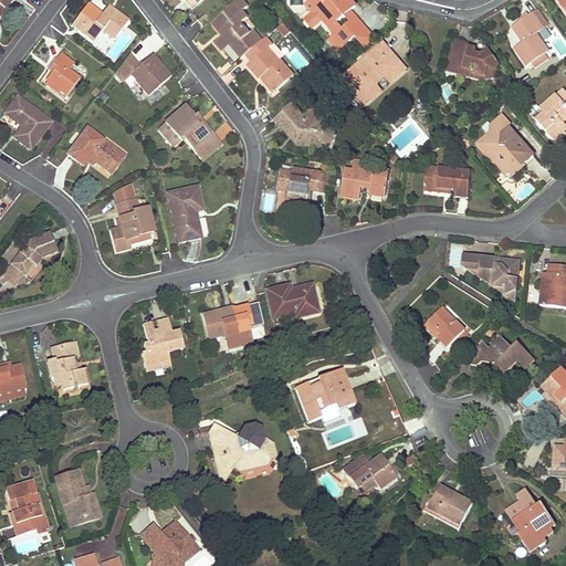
[(11,0),(0,0),(0,6),(4,10),(11,0)]
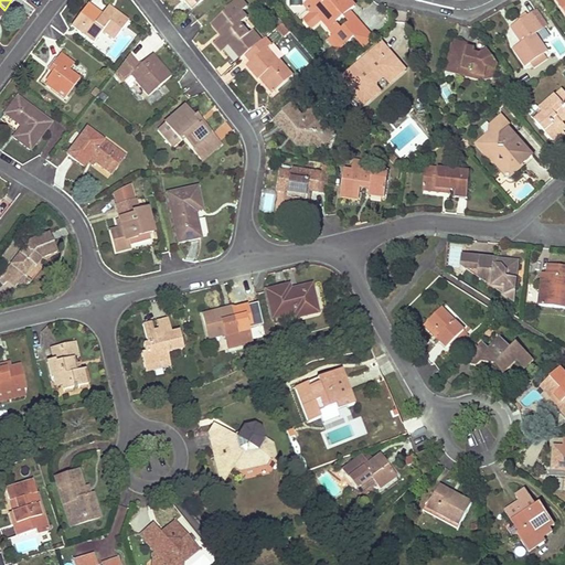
[(183,0),(191,9),(196,4),(192,0),(183,0)]
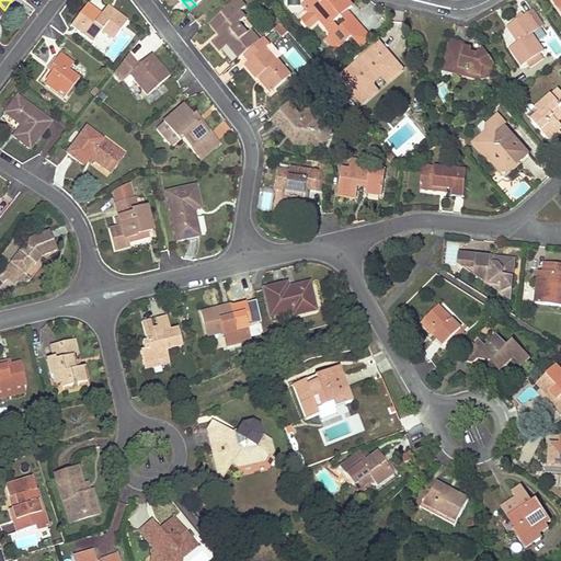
[(240,58),(244,54),(260,41),(251,31),(247,35),(240,27),(236,31),(233,29),(238,24),(244,19),(240,13),(245,8),(239,0),(235,0),(225,9),(225,12),(210,23),(217,32),(220,30),(221,32),(224,34),(220,36),(213,43),(220,52),(228,45),(240,58)]
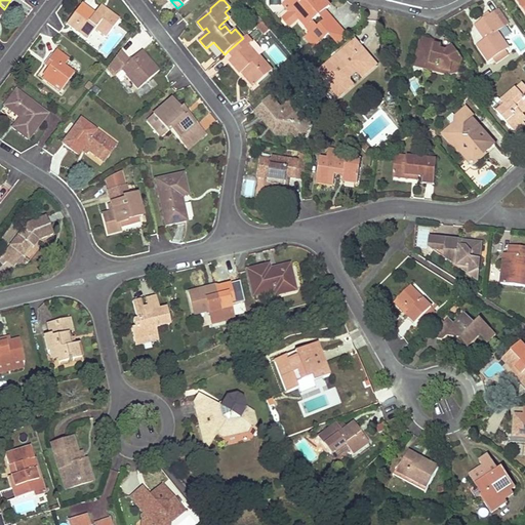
[(288,0),(286,2),(293,9),(290,13),(282,19),(288,28),(297,19),(311,34),(305,39),(312,48),(328,34),(337,26),(329,16),(317,28),(313,22),(324,11),(329,6),(323,0),(314,0),(312,2),(310,0),(288,0)]
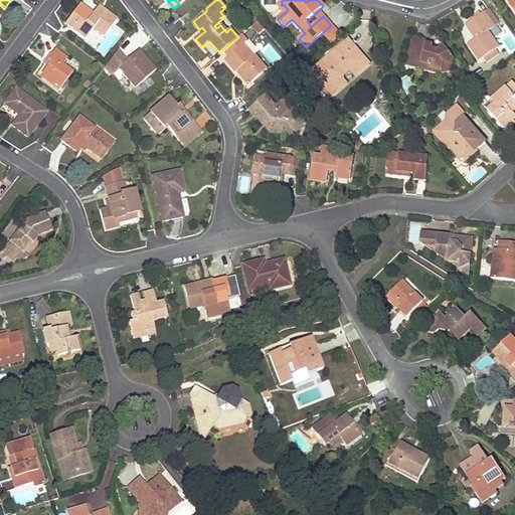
[(288,9),(281,2),(278,5),(285,13),(288,9)]
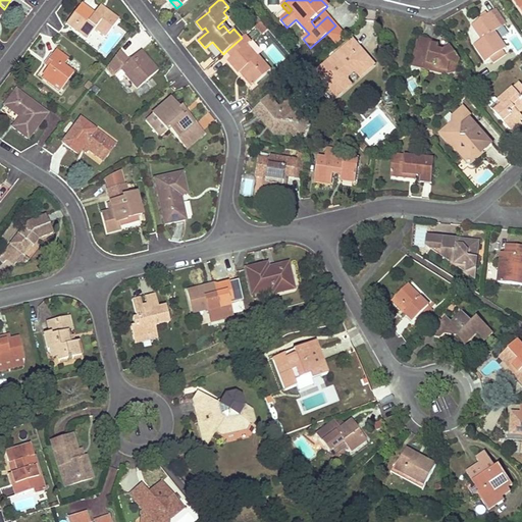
[(94,13),(81,3),(66,23),(87,39),(94,29),(105,37),(118,19),(108,12),(102,19),(96,15),(94,13)]
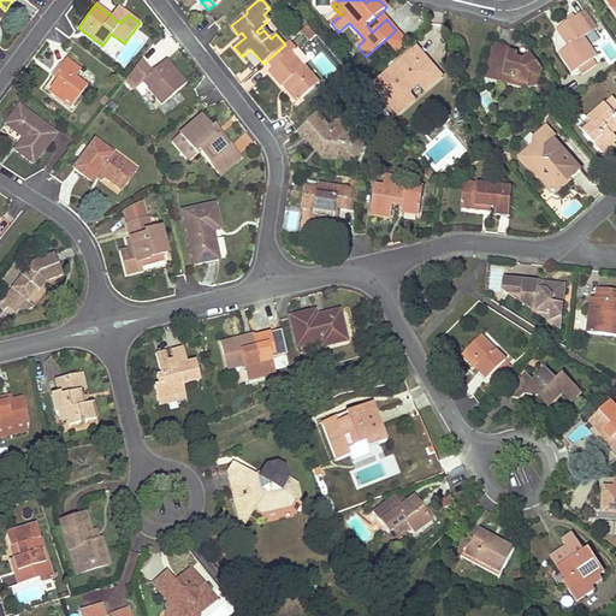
[(128,15),(118,6),(111,16),(113,18),(120,23),(128,15)]
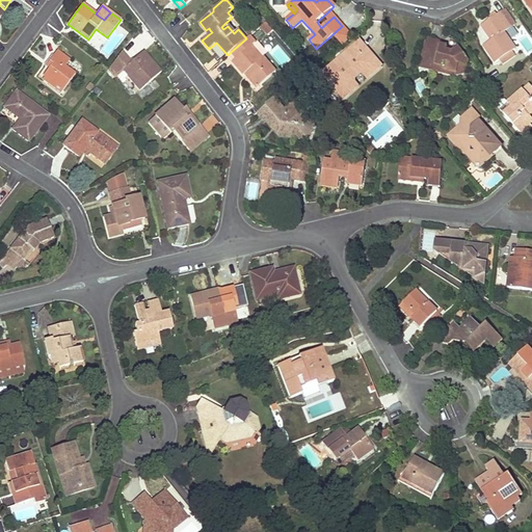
[(317,22),(321,28),(334,17),(328,11),(317,22)]
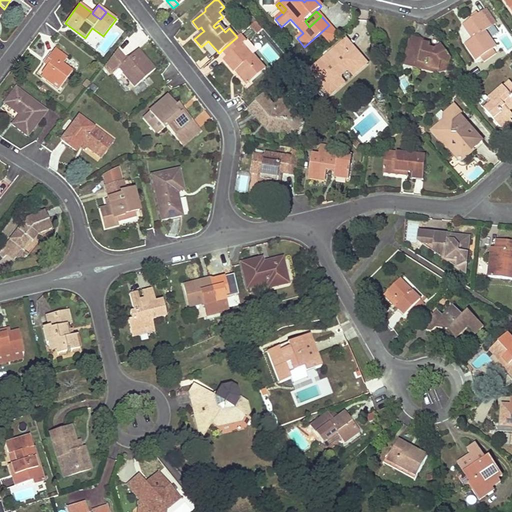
[(496,48),(485,32),(496,25),(486,11),(463,26),(473,39),(465,45),(476,62),(496,48)]
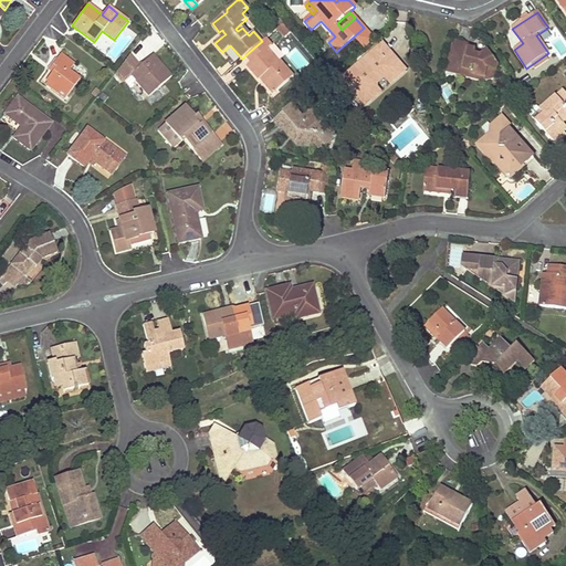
[(291,31),(283,23),(278,28),(285,37),(291,31)]
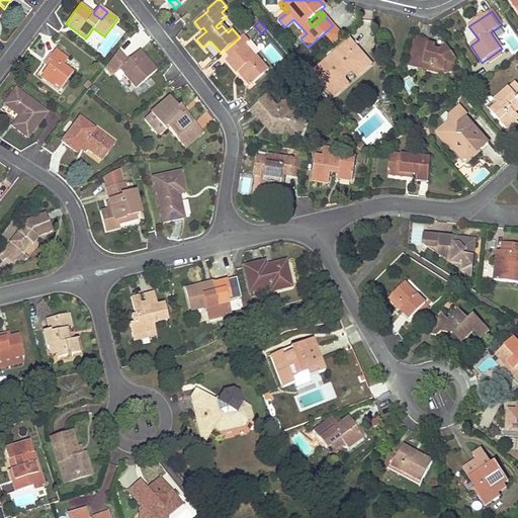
[(333,25),(324,33),(334,46),(343,37),(333,25)]
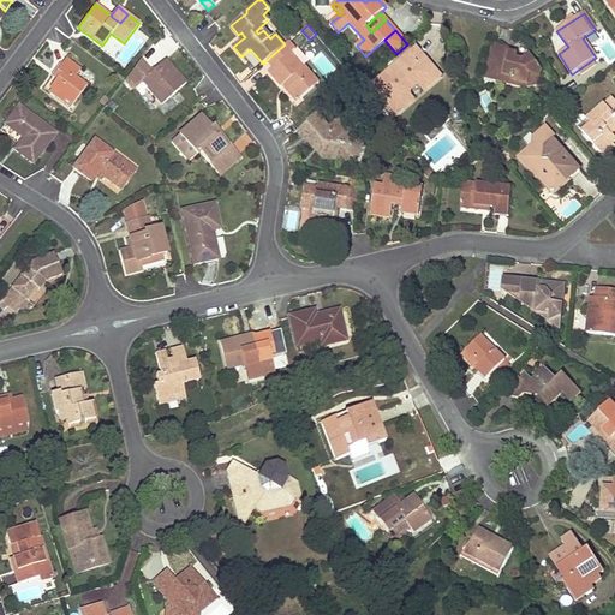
[(305,65),(304,66),(292,53),(296,49),(288,41),(285,45),(268,59),(274,67),(269,71),(282,87),(284,85),(287,82),(288,84),(302,99),(320,82),(305,65)]
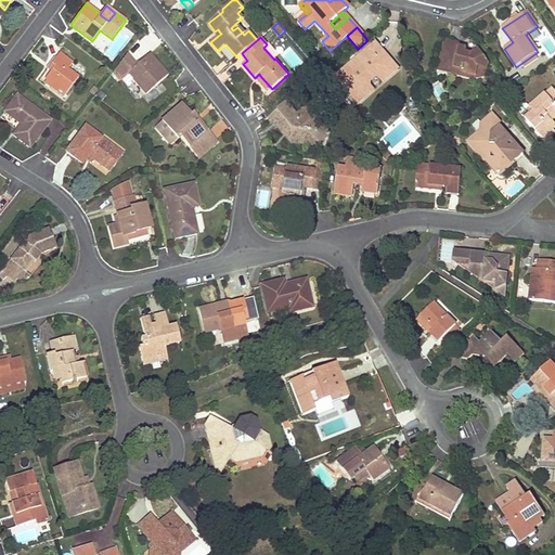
[(460,49),(461,44),(444,40),(441,54),(456,57),(459,48),(460,49)]
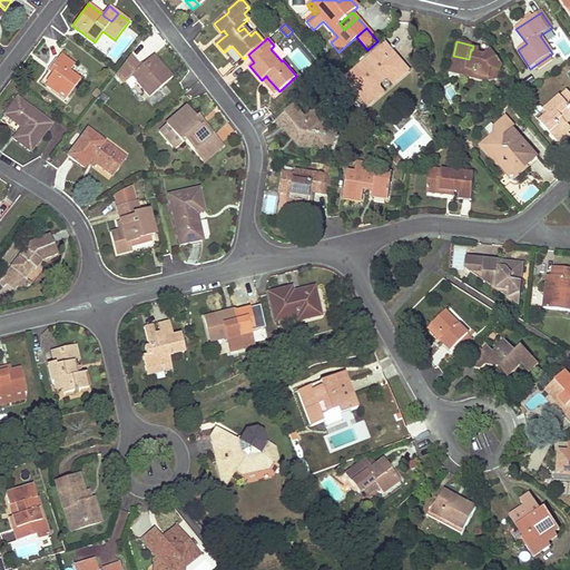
[(384,80),(387,81),(391,82),(393,85),(409,71),(386,46),(345,79),(367,106),(383,94),(380,90),(381,85),(384,80)]
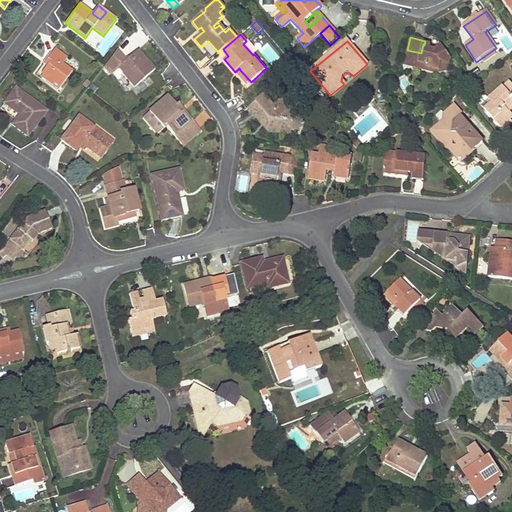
[(406,66),(414,68),(415,65),(418,61),(427,63),(426,66),(438,70),(440,62),(449,65),(450,60),(441,47),(435,51),(429,49),(430,46),(424,45),(423,44),(421,53),(407,50),(404,62),(407,62),(406,66)]
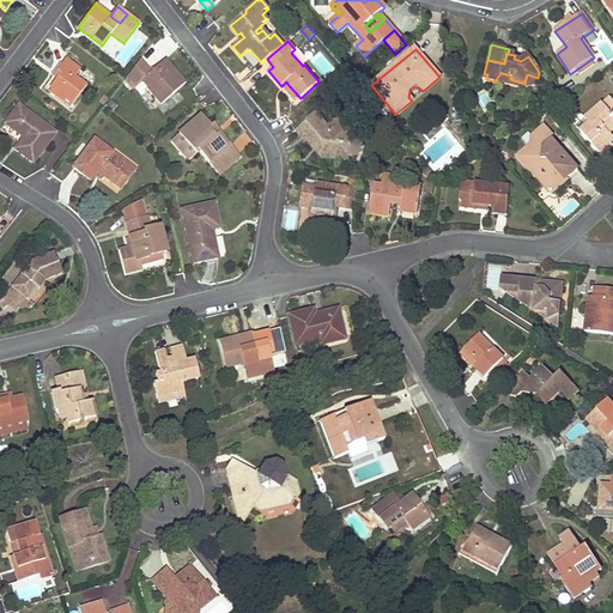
[(52,87),(65,98),(72,103),(86,85),(76,76),(80,68),(66,58),(61,66),(64,68),(58,77),(55,79),(50,86),(52,87)]
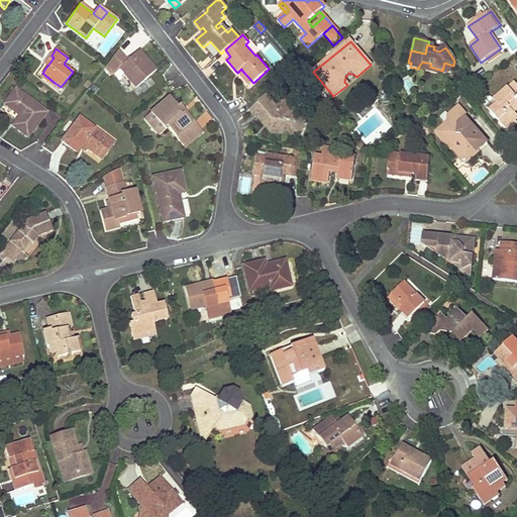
[(157,71),(139,50),(126,61),(118,50),(117,50),(118,52),(108,65),(107,65),(105,68),(111,75),(115,73),(115,75),(119,79),(123,79),(138,97),(150,87),(145,80),(157,71)]
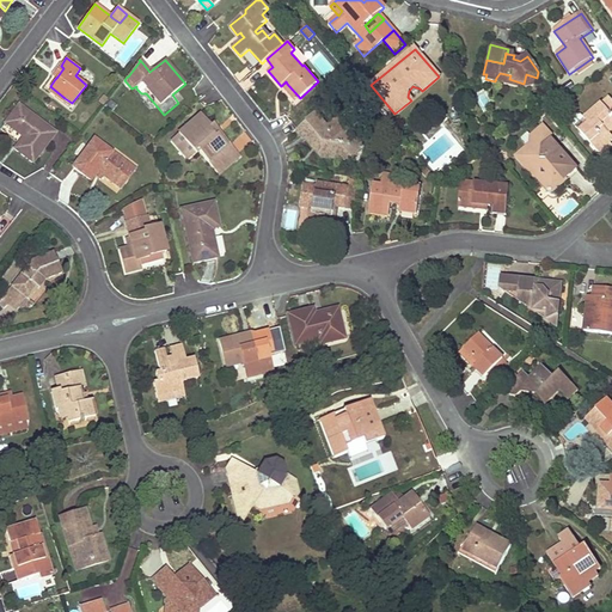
[(63,68),(61,66),(51,77),(55,79),(57,77),(63,68)]
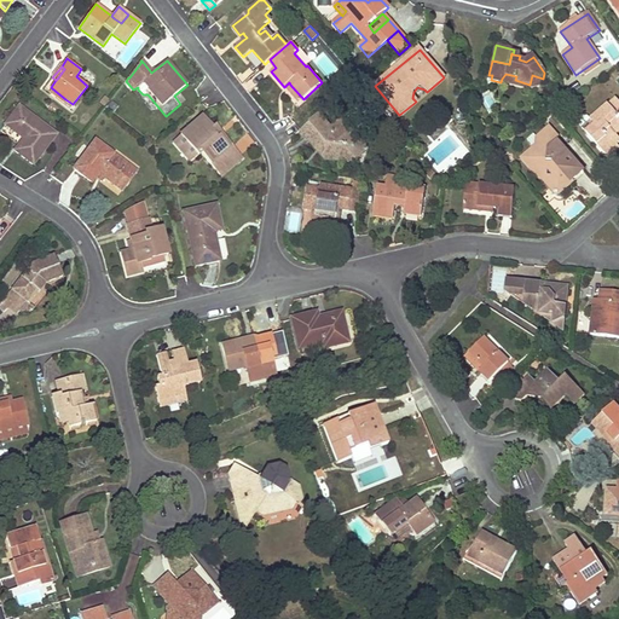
[(505,74),(502,79),(501,82),(528,88),(541,86),(543,79),(532,75),(530,85),(515,80),(516,76),(505,74)]
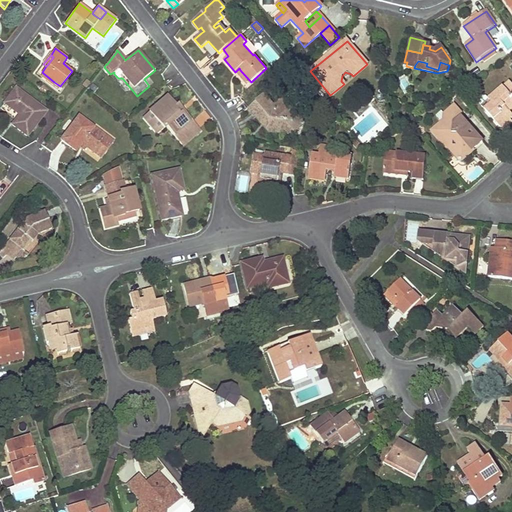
[(240,70),(239,68),(236,71),(248,84),(251,82),(240,70)]
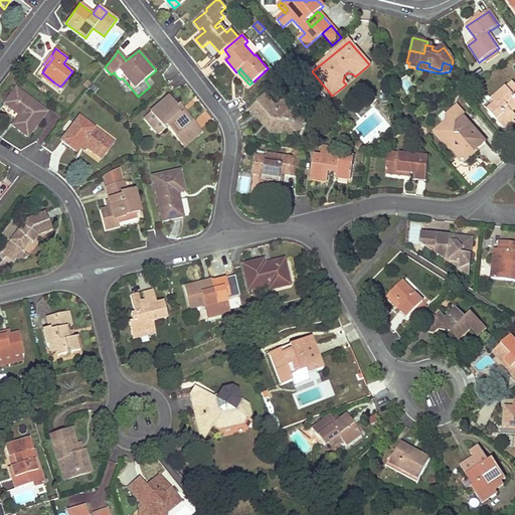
[(41,75),(52,84),(54,82),(43,73),(41,75)]
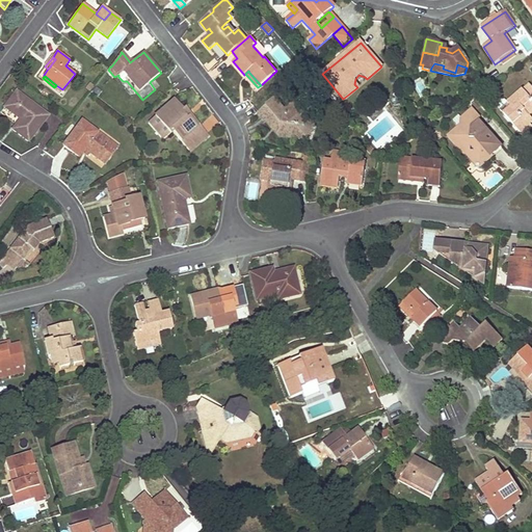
[(530,125),(531,122),(531,118),(529,115),(531,112),(531,87),(529,85),(508,104),(511,108),(504,114),(521,133),(530,125)]
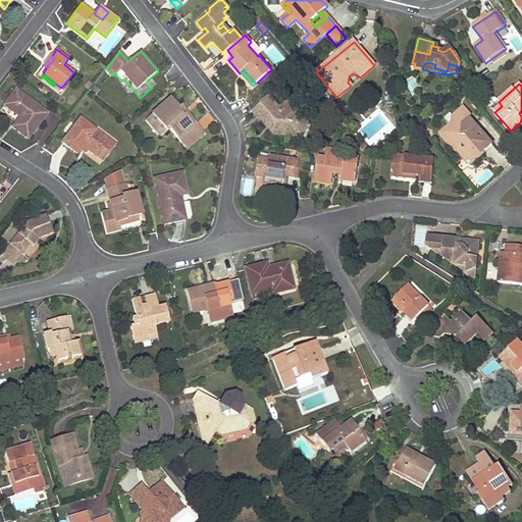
[(21,115),(19,117),(12,127),(28,139),(47,113),(15,90),(4,105),(16,114),(17,112),(19,114),(21,115)]
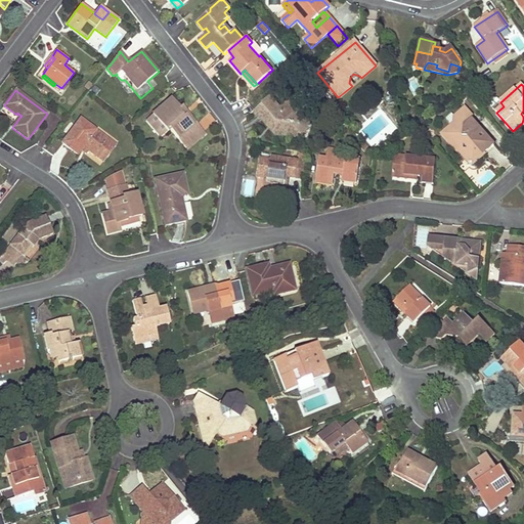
[(180,107),(172,97),(170,99),(183,117),(186,114),(204,134),(205,133),(182,106),(180,107)]
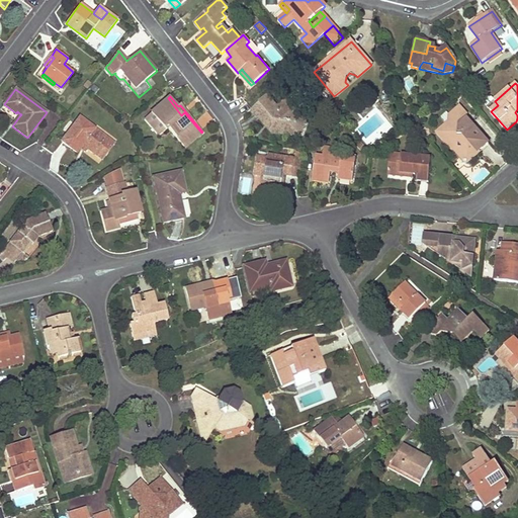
[(295,130),(299,127),(303,124),(297,118),(299,116),(292,108),(291,109),(286,102),(278,108),(267,96),(252,109),(264,124),(269,125),(269,128),(277,130),(281,135),(296,136),(298,134),(295,130)]
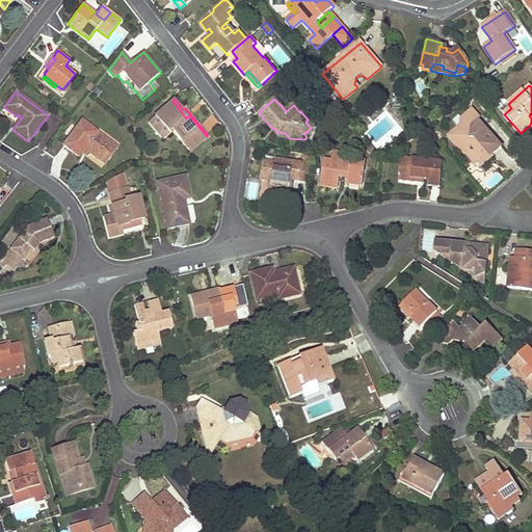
[(207,136),(189,115),(186,118),(173,101),(149,122),(163,138),(173,131),(189,151),(207,136)]
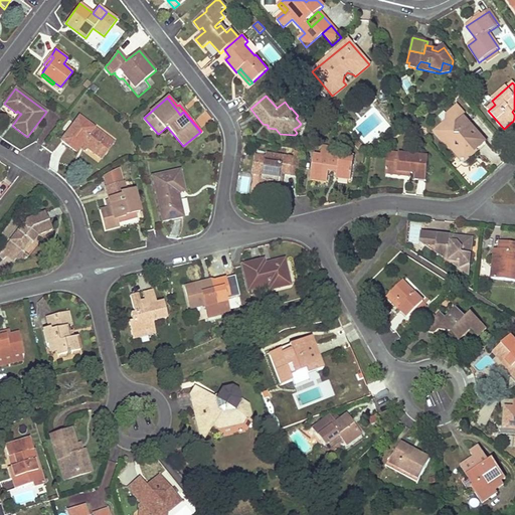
[(484,108),(488,111),(495,105),(492,101),(484,108)]
